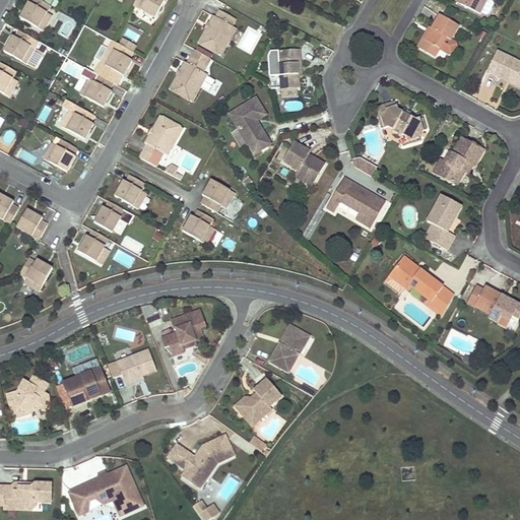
[(30,2),(21,18),(46,31),(54,15),(49,12),(52,6),(42,0),(36,0),(34,4),(30,2)]
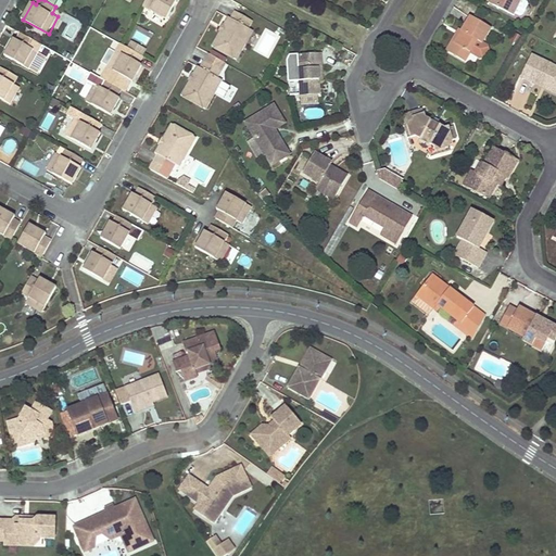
[(168,19),(178,0),(148,0),(144,5),(168,19)]
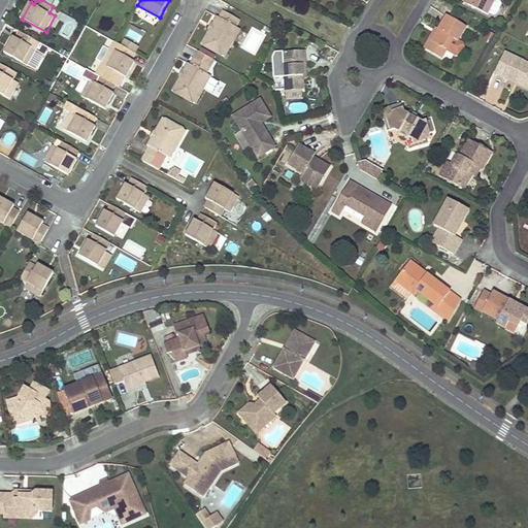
[(470,0),(468,5),(488,15),(495,0),(470,0)]
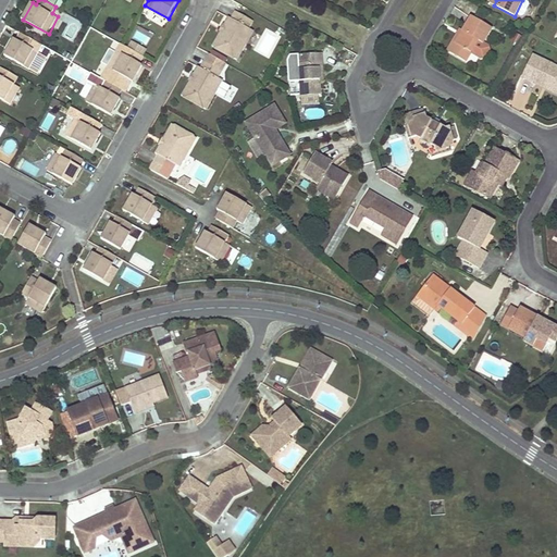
[(231,16),(225,25),(229,27),(225,33),(222,31),(214,46),(238,60),(255,31),(250,28),(255,21),(237,11),(234,19),(231,16)]
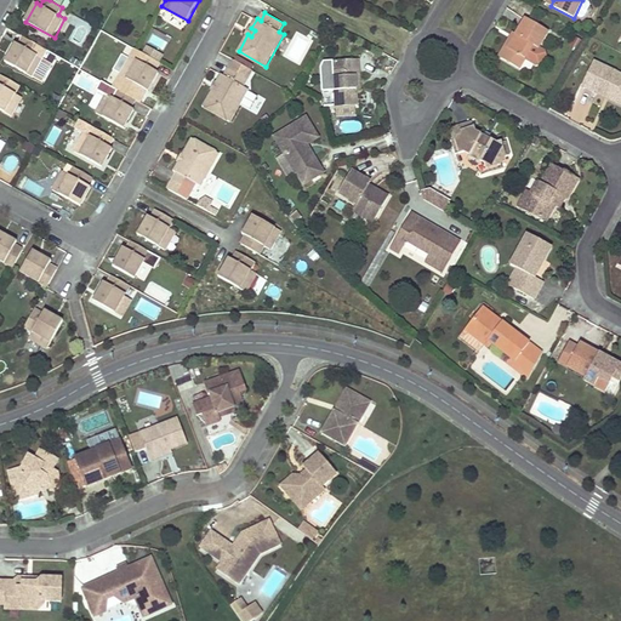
[(69,13),(64,22),(75,27),(68,39),(81,46),(92,27),(69,13)]
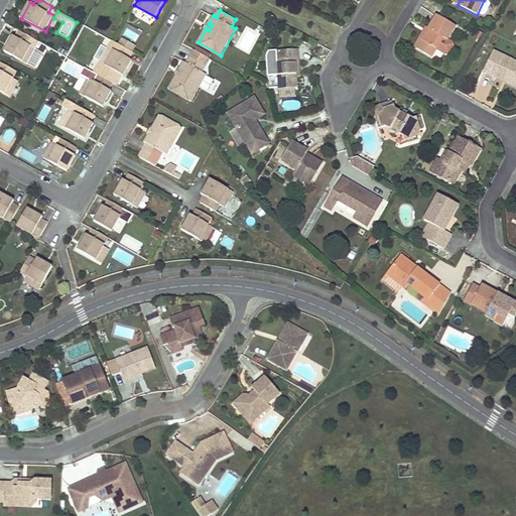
[(432,57),(437,49),(445,54),(450,53),(454,47),(453,43),(447,40),(455,27),(436,16),(428,29),(417,49),(432,57)]
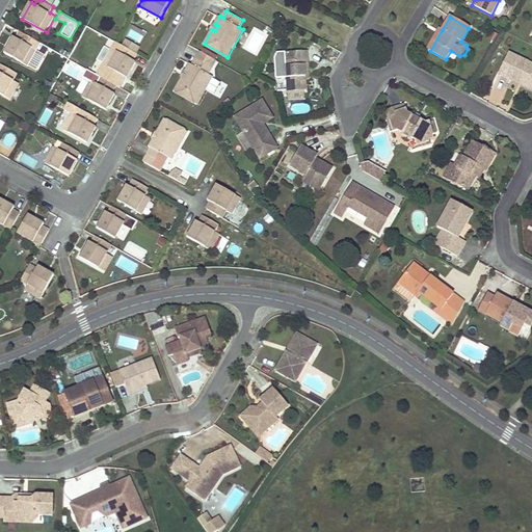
[(439,28),(427,49),(430,51),(442,30),(439,28)]
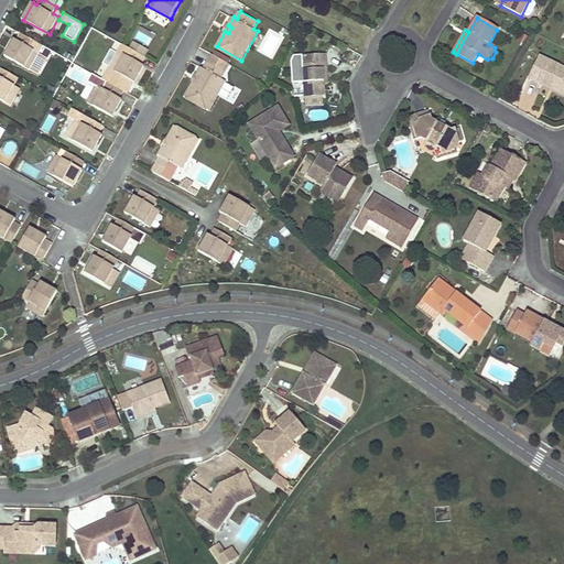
[(269,32),(261,52),(272,56),(280,36),(269,32)]
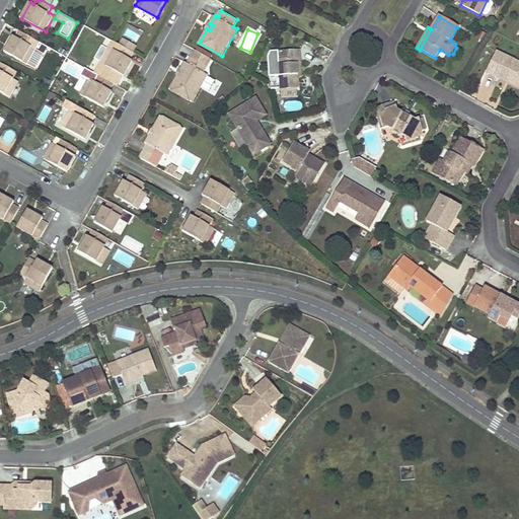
[(14,35),(6,52),(29,65),(38,49),(32,46),(36,40),(21,30),(17,38),(14,35)]
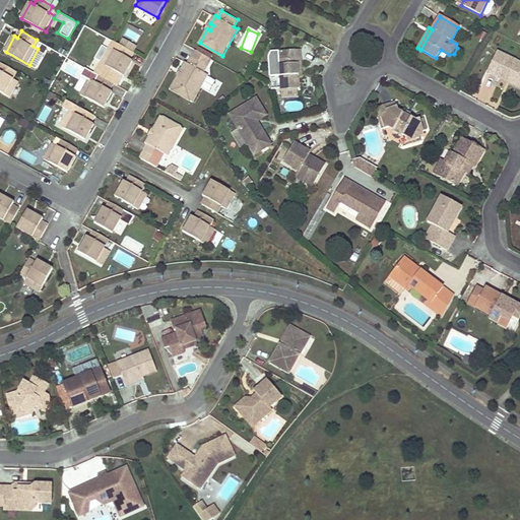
[(131,43),(125,39),(121,45),(128,48),(131,43)]
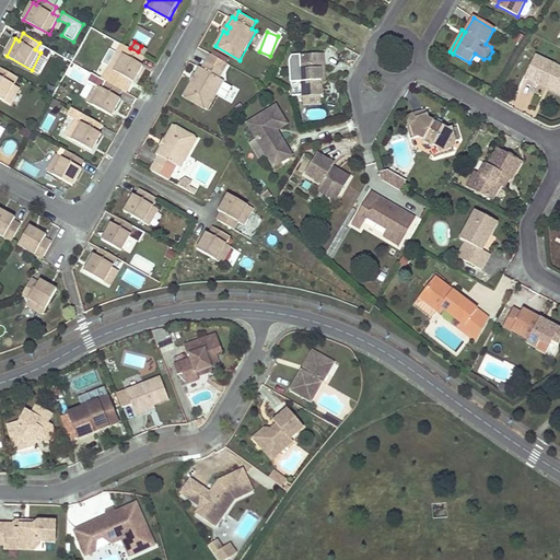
[(149,49),(141,46),(138,51),(144,56),(149,49)]
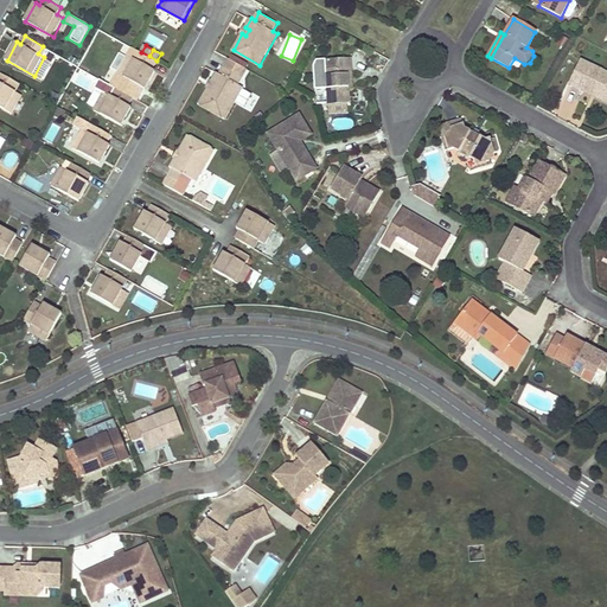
[(120,74),(147,89),(157,71),(153,69),(158,62),(157,61),(149,56),(141,52),(141,51),(136,59),(129,56),(120,74)]
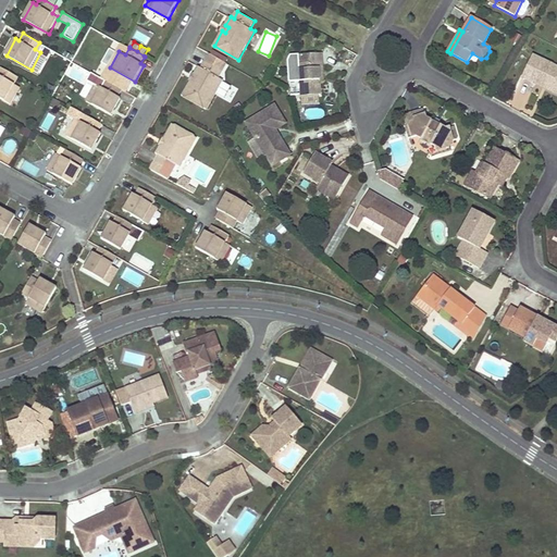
[(322,63),(322,56),(299,57),(302,98),(320,97),(320,83),(318,63),(322,63)]
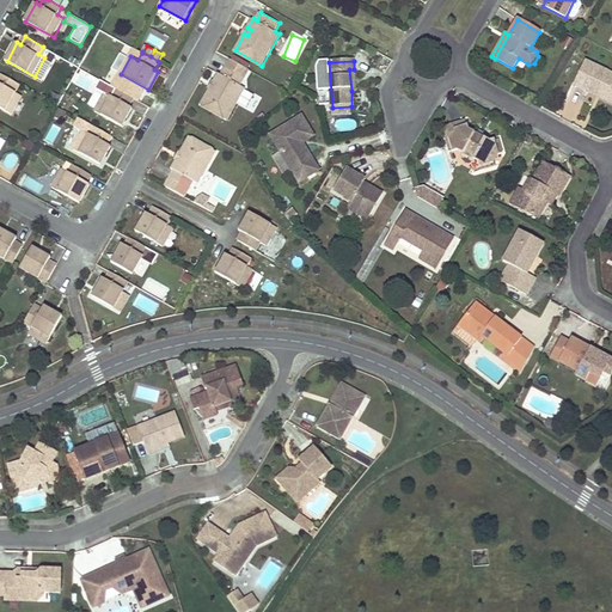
[(611,74),(586,62),(574,85),(595,97),(599,91),(611,97),(611,74)]
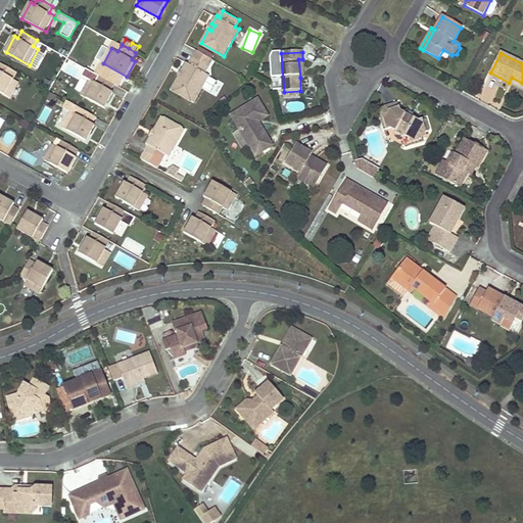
[(187,61),(183,69),(186,72),(183,77),(180,75),(172,89),(195,101),(210,75),(206,72),(209,65),(194,56),(191,63),(187,61)]
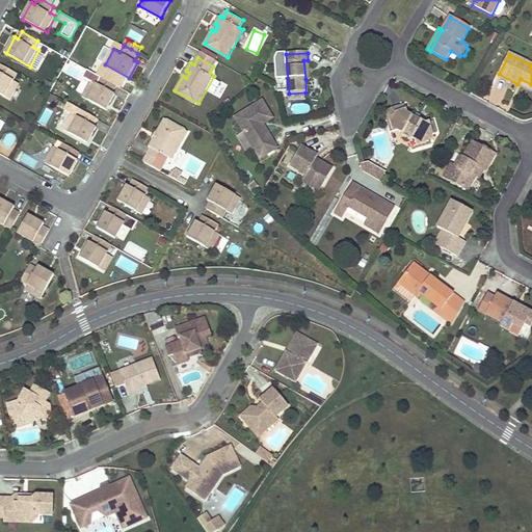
[(63,72),(81,80),(86,69),(68,60),(63,72)]
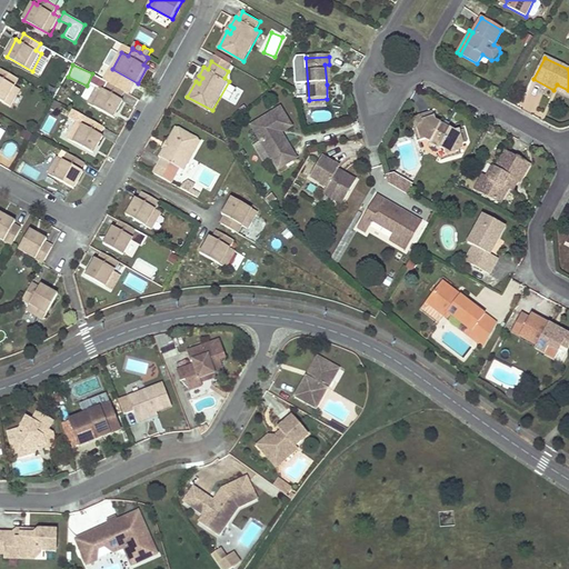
[(0,99),(12,106),(22,89),(16,86),(20,78),(3,69),(0,76),(0,99)]
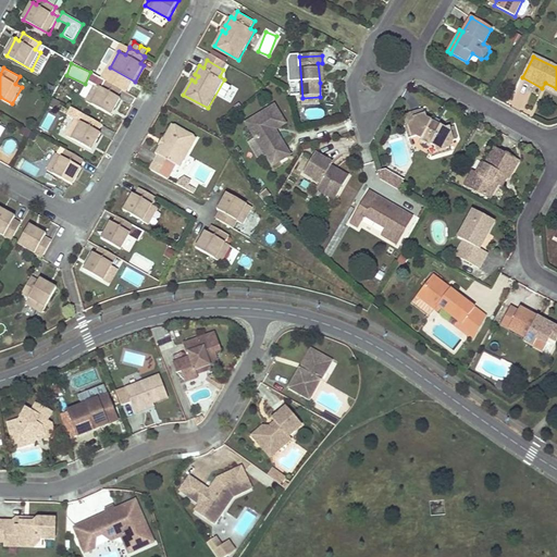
[(88,101),(113,115),(123,99),(120,97),(123,89),(108,81),(103,88),(97,85),(88,101)]
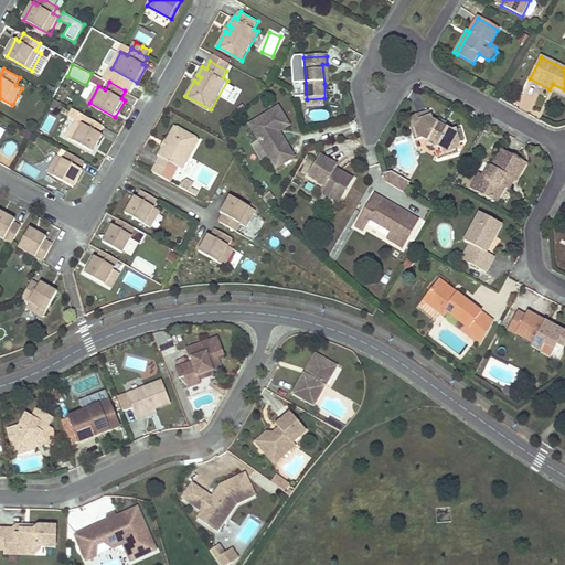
[(564,89),(553,84),(550,89),(564,96),(564,89)]
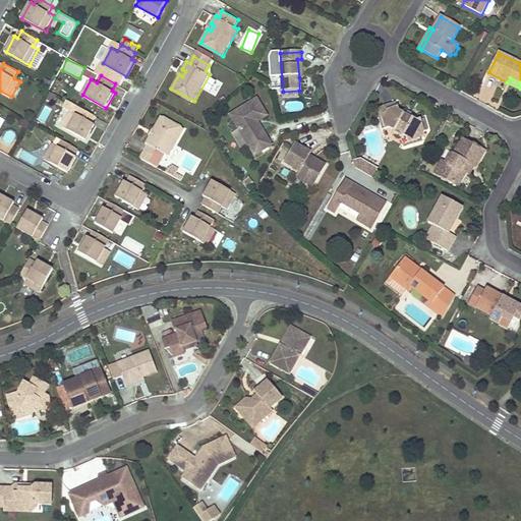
[(229,115),(253,156),(271,146),(258,125),(256,126),(255,123),(266,116),(255,100),(229,115)]
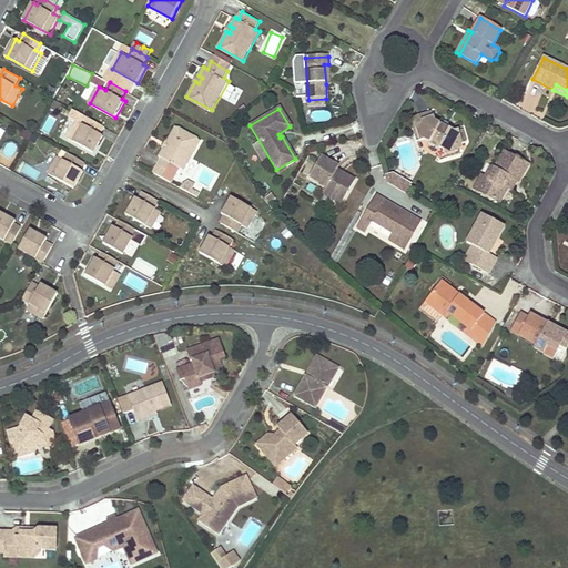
[(430,113),(417,117),(421,124),(419,125),(419,127),(419,128),(413,130),(416,142),(424,140),(444,151),(446,159),(458,154),(456,150),(459,144),(463,143),(464,142),(460,131),(453,133),(434,122),(430,113)]
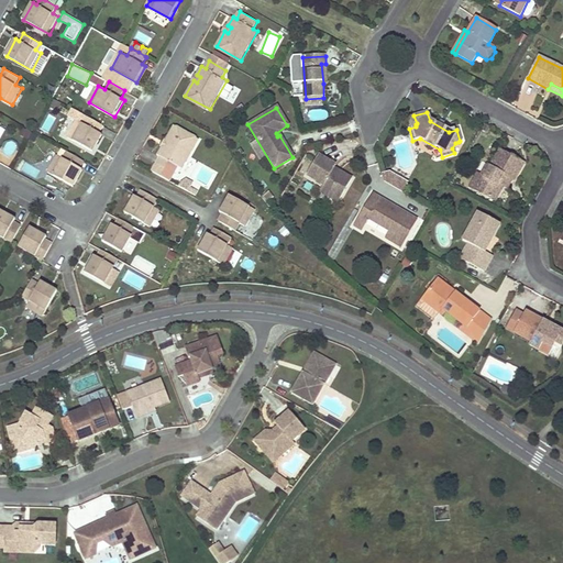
[(42,130),(51,132),(54,117),(45,116),(42,130)]
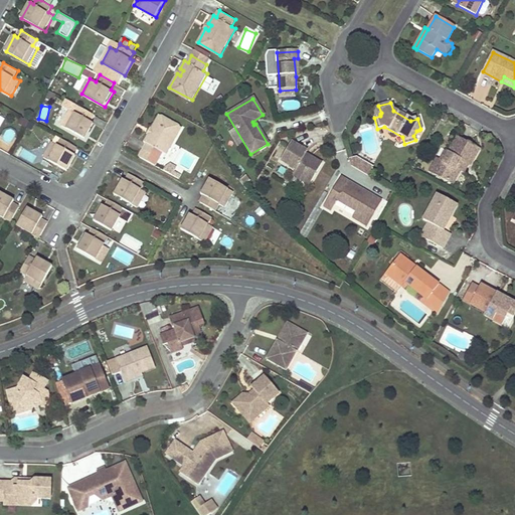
[(63,126),(87,139),(96,124),(93,122),(96,115),(81,107),(77,114),(72,111),(63,126)]
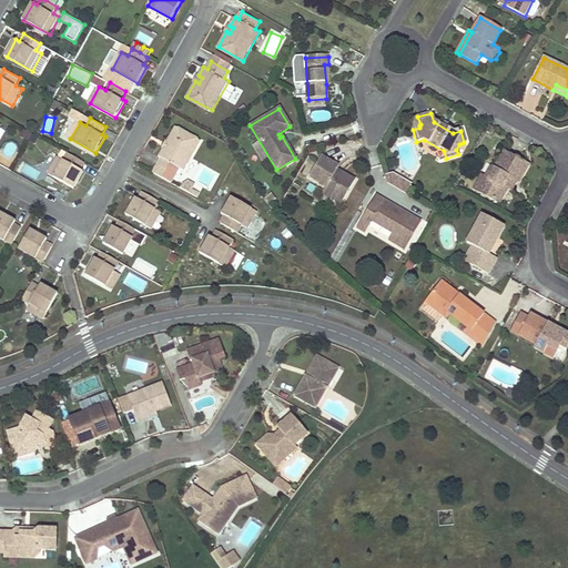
[(169,150),(165,148),(160,156),(163,158),(160,165),(176,175),(180,168),(184,170),(202,141),(178,127),(169,142),(172,144),(169,150)]
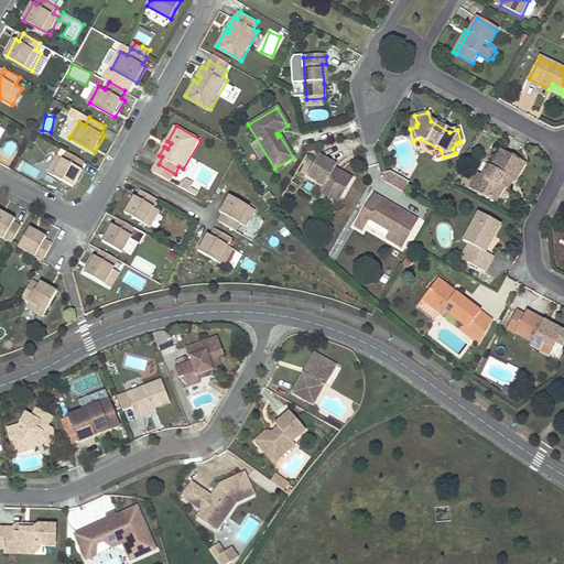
[(10,155),(18,147),(10,140),(2,150),(10,155)]
